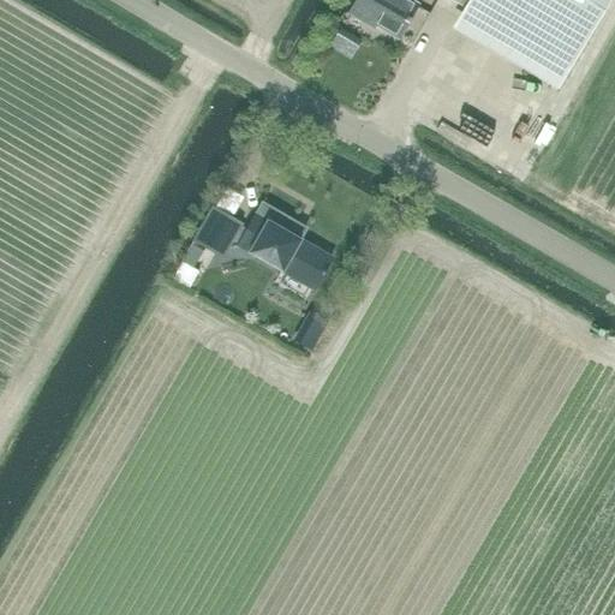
[(357,0),(350,12),(365,22),(366,18),(399,39),(418,7),(405,0),(357,0)]
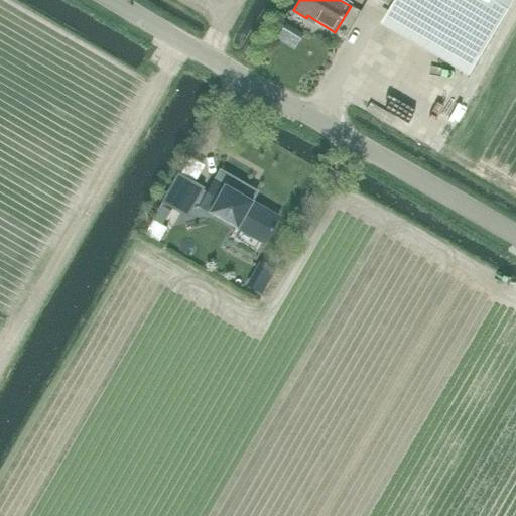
[(377,0),(475,59),(511,0),(377,0)]
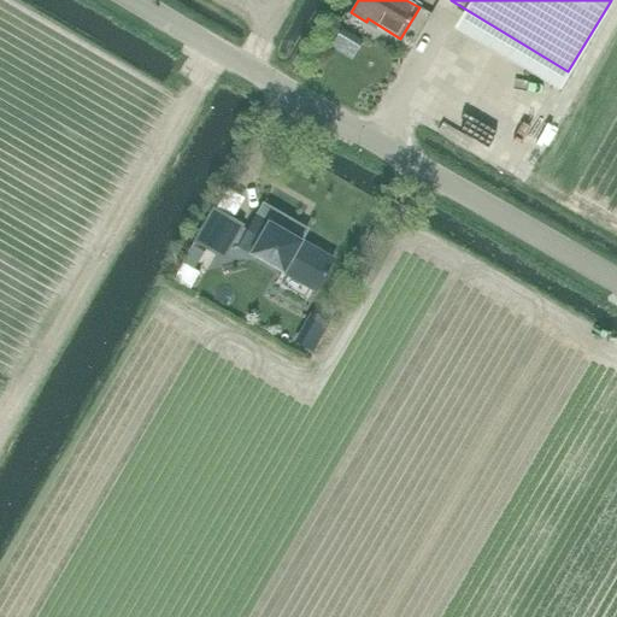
[(262,50),(271,41),(259,27),(250,35),(262,50)]
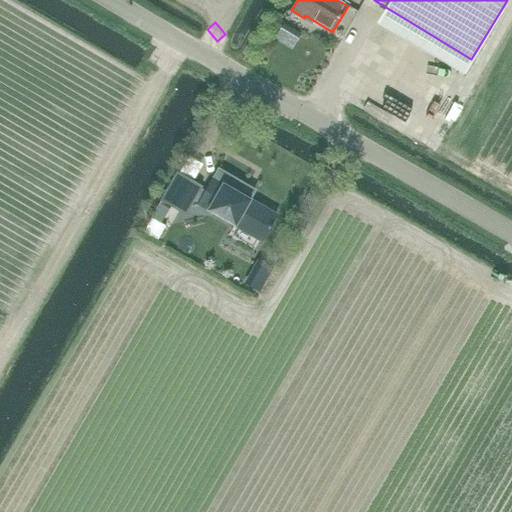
[(283,26),(275,40),(291,49),(299,35),(283,26)]
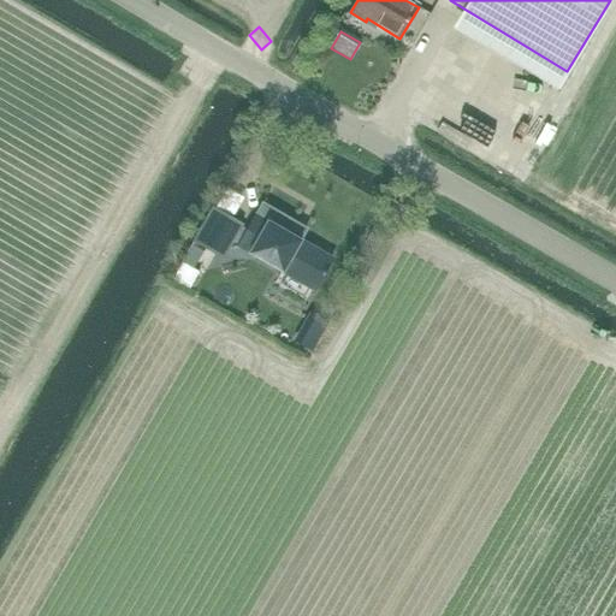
[(247,231),(242,229),(234,243),(238,246),(237,248),(313,291),(332,258),(300,240),(297,243),(276,230),(284,217),(262,205),(247,231)]
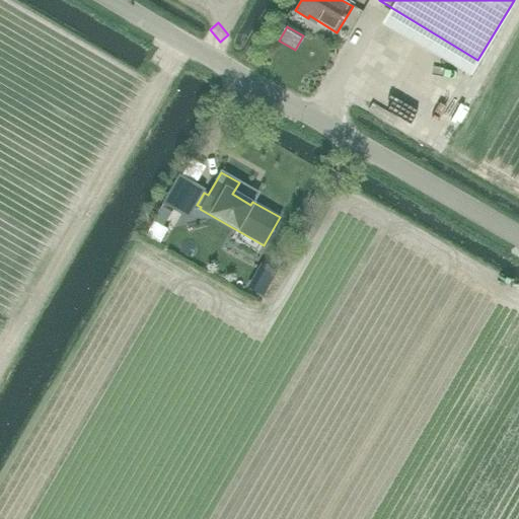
[(204,193),(206,190),(179,174),(162,204),(189,219),(197,205),(204,193)]
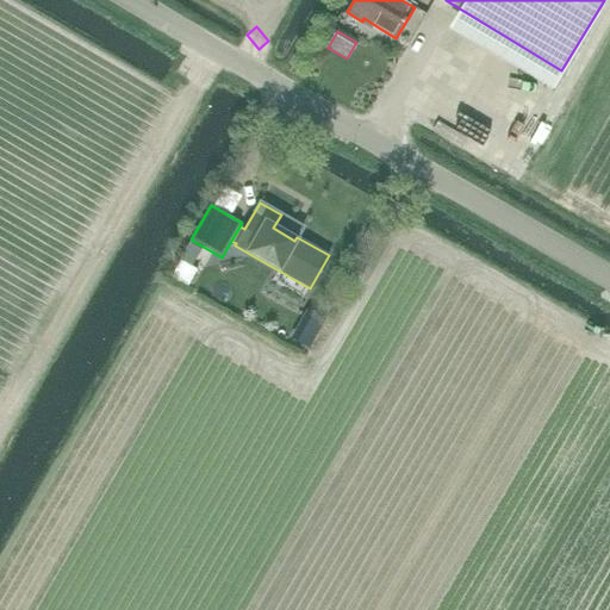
[(288,325),(311,337),(317,324),(296,312),(288,325)]
